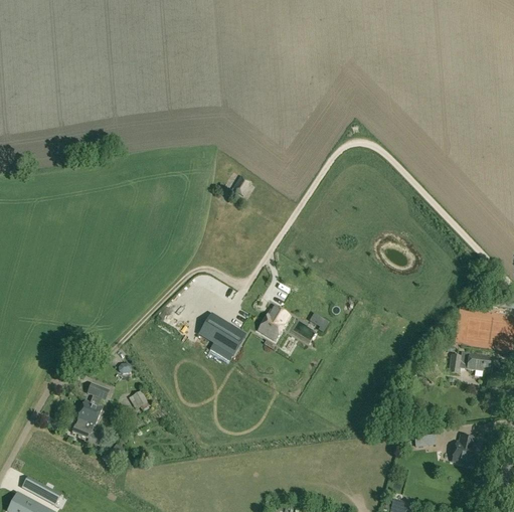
[(228,169),(233,175),(238,171),(233,165),(228,169)]
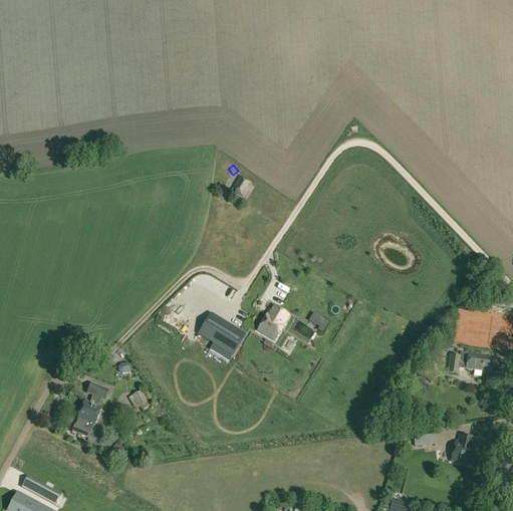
[(250,181),(240,174),(232,187),(242,194),(250,181)]
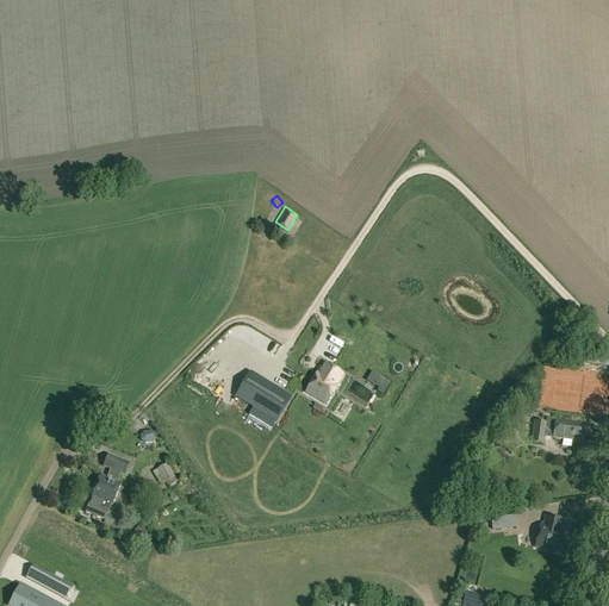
[(583,354),(582,361),(602,363),(603,357),(583,354)]
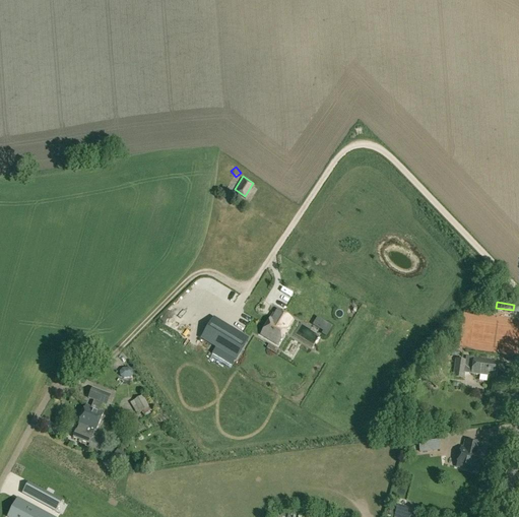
[(288,324),(286,323),(292,317),(277,307),(274,312),(272,311),(259,330),(276,341),(288,324)]
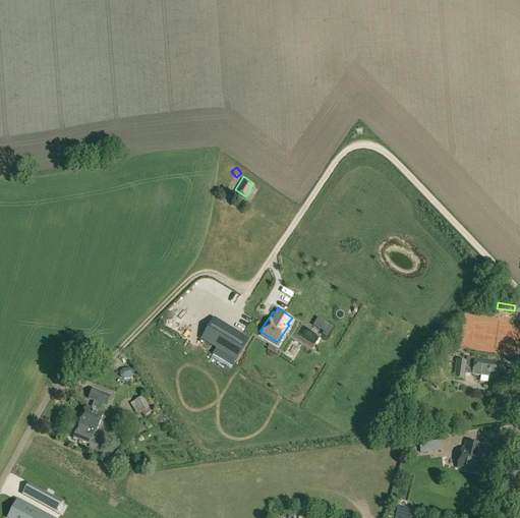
[(218,315),(201,334),(235,360),(250,340),(218,315)]
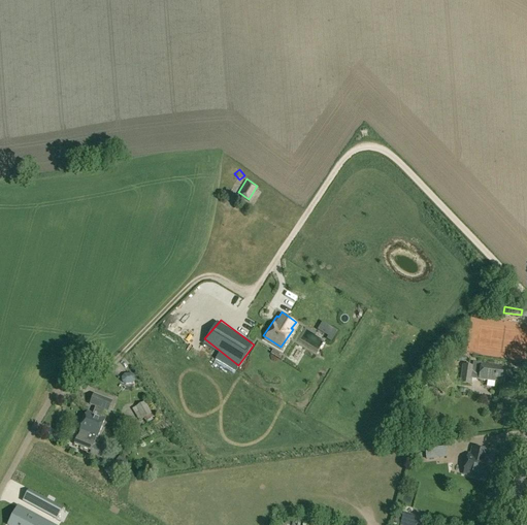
[(526,354),(526,342),(525,322),(511,323),(512,333),(513,333),(515,349),(512,349),(513,356),(526,354)]
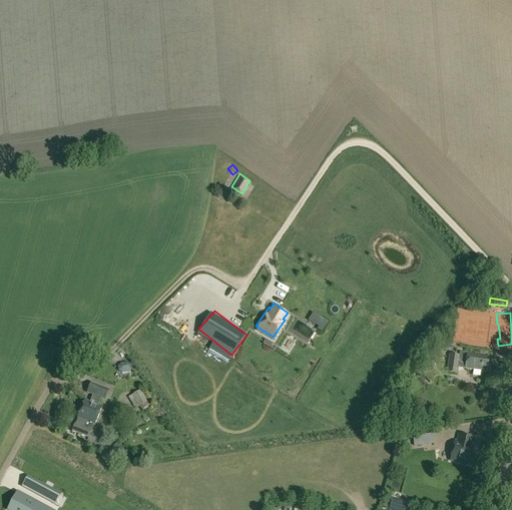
[(448,352),(447,357),(445,357),(443,367),(445,369),(445,370),(457,372),(459,354),(448,352)]
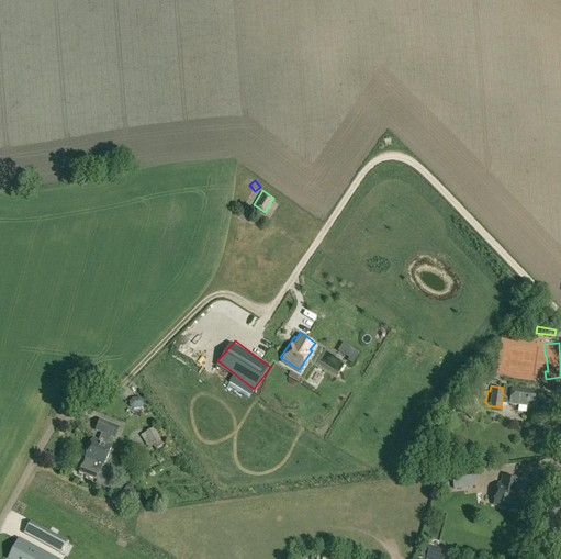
[(536,404),(537,389),(511,386),(509,401),(536,404)]
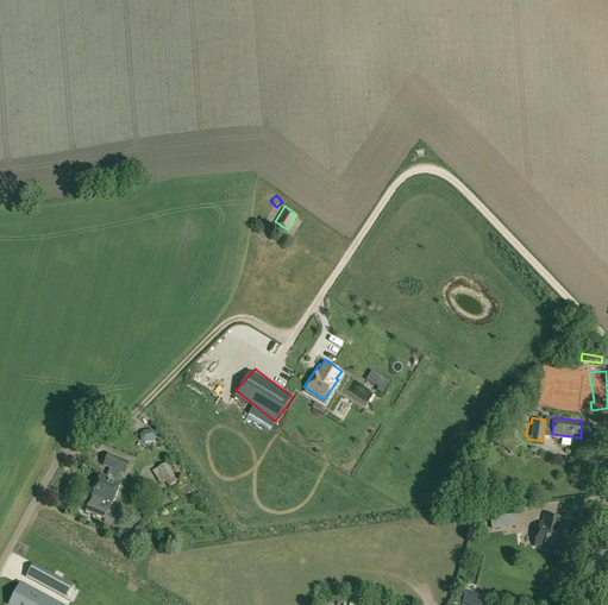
[(150,428),(143,428),(139,433),(139,438),(144,440),(151,440),(154,436),(154,432),(150,428)]
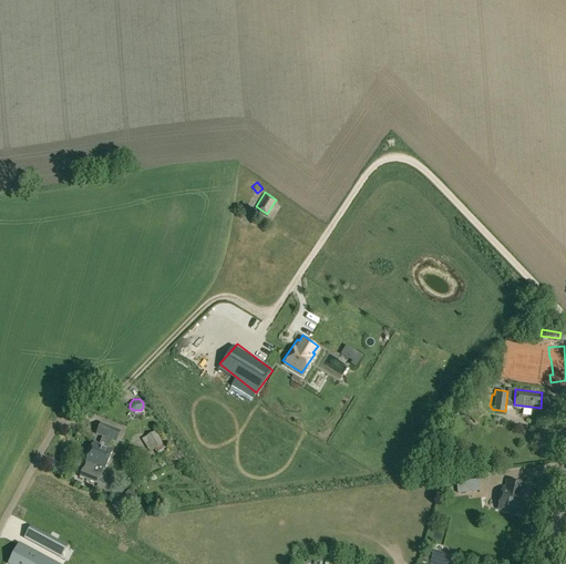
[(537,412),(541,424),(551,421),(547,409),(537,412)]
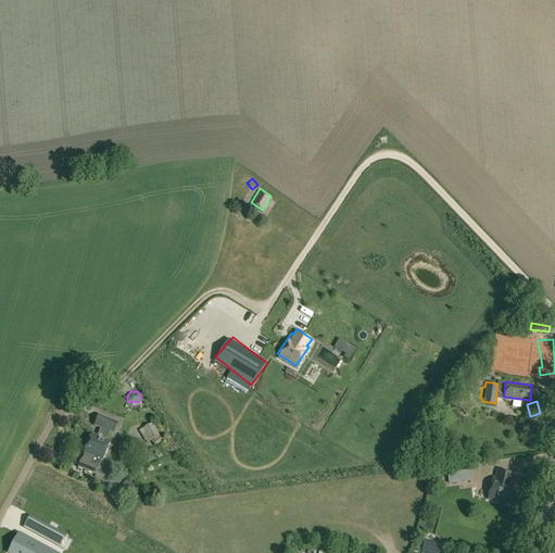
[(100,460),(100,461),(112,431),(113,432),(117,420),(98,413),(93,423),(100,425),(97,434),(90,431),(83,452),(84,452),(82,457),(80,457),(77,466),(95,473),(93,475),(108,480),(112,469),(99,464),(100,460)]
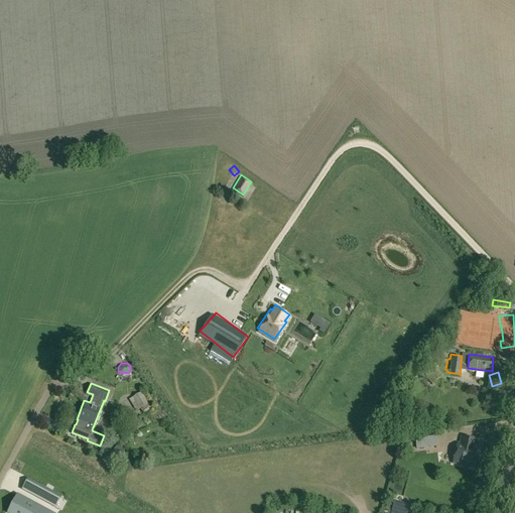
[(129,397),(136,409),(150,399),(143,389),(129,397)]
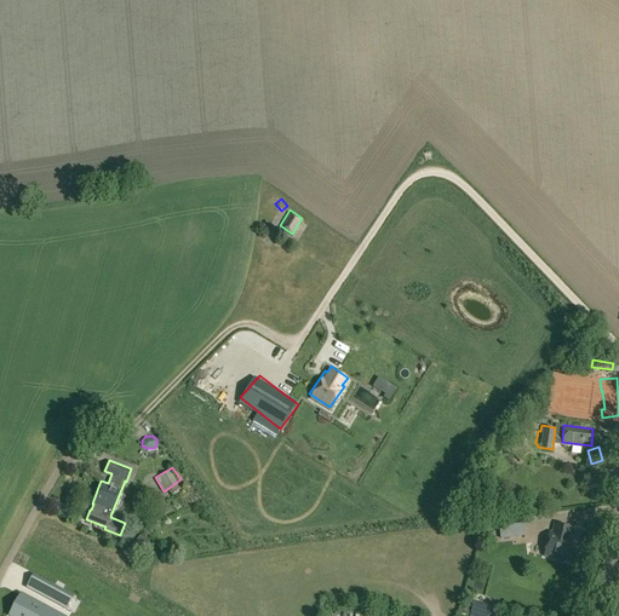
[(521,514),(497,517),(499,535),(511,534),(510,525),(522,524),(521,514)]
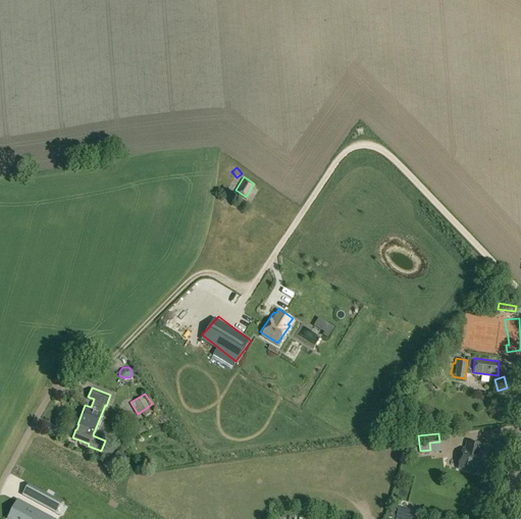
[(457,466),(483,472),(488,453),(480,451),(482,444),(467,439),(465,447),(462,446),(457,466)]
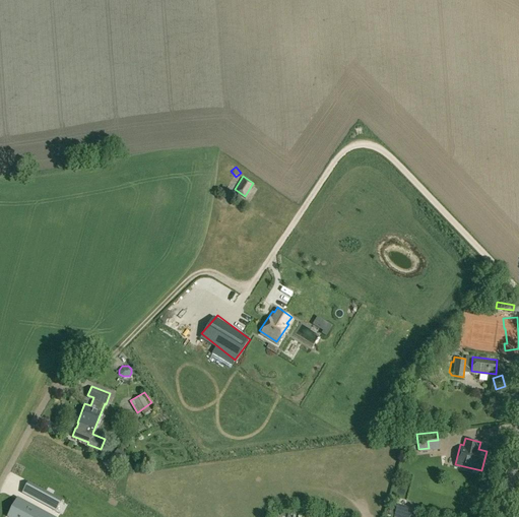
[(125,451),(117,446),(112,453),(120,458),(125,451)]
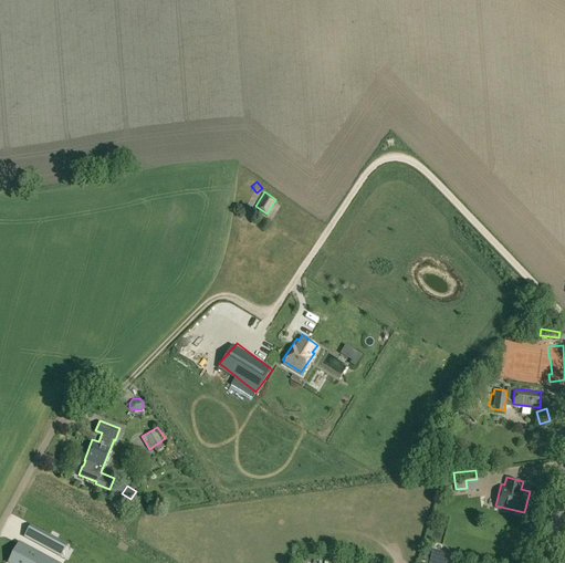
[(41,530),(35,540),(60,553),(65,543),(41,530)]
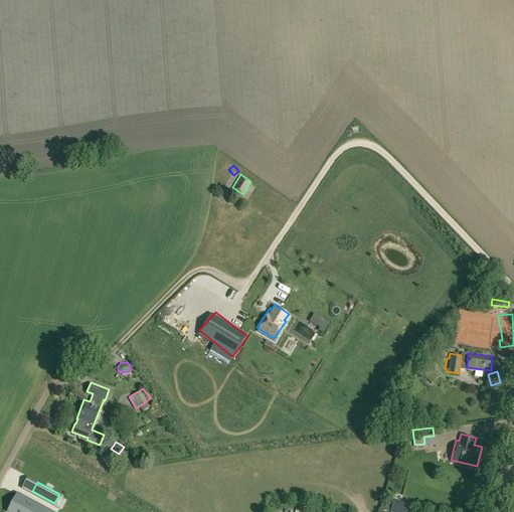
[(16,492),(7,510),(11,511),(14,511),(18,507),(26,511),(46,511),(48,509),(16,492)]
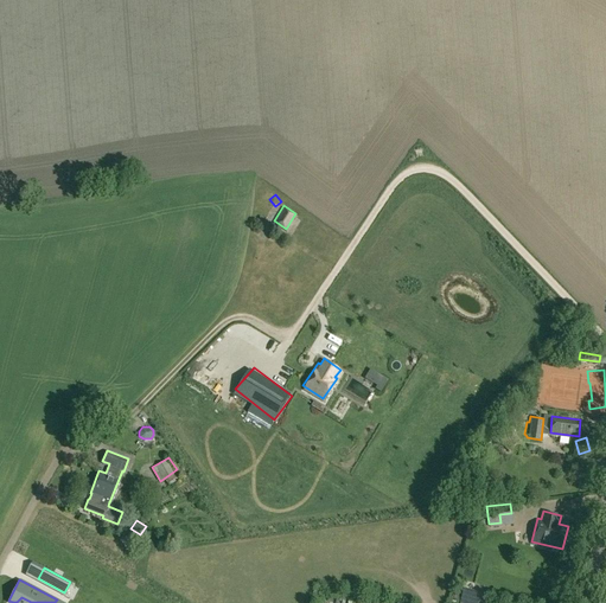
[(480,602),(482,590),(469,590),(467,602),(480,602)]
